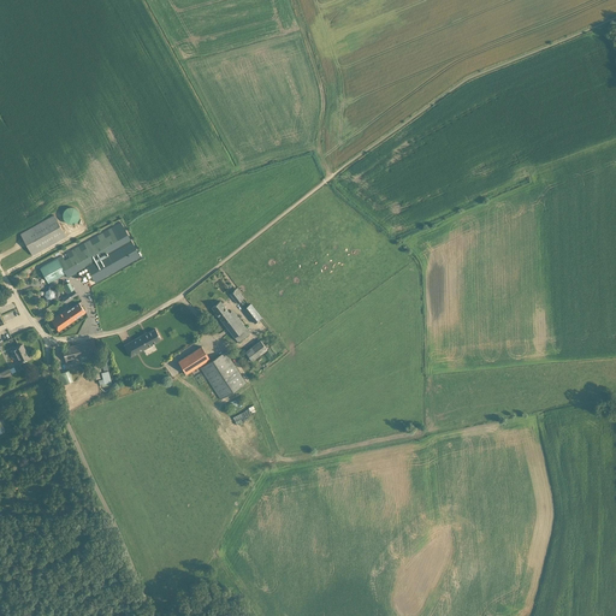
[(83,219),(77,206),(64,211),(70,224),(83,219)]
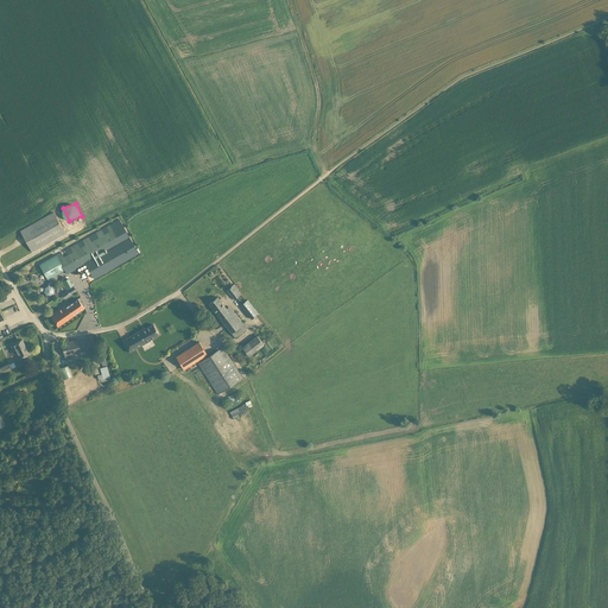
[(65,233),(54,213),(20,232),(32,252),(65,233)]
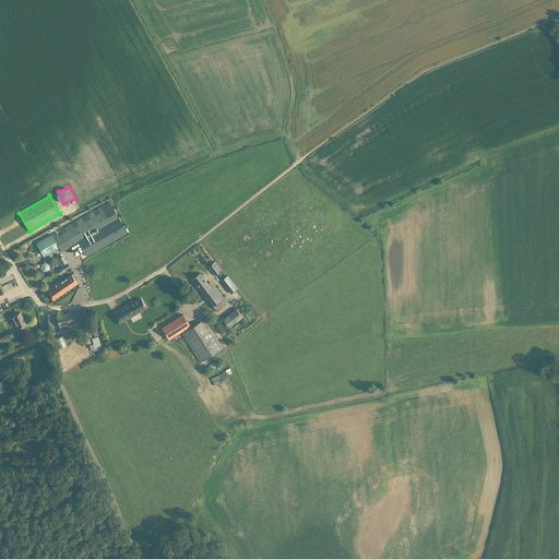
[(109,201),(60,229),(62,234),(58,236),(56,232),(40,240),(36,244),(44,257),(59,248),(61,251),(67,249),(79,242),(86,256),(119,237),(117,233),(125,228),(109,201)]
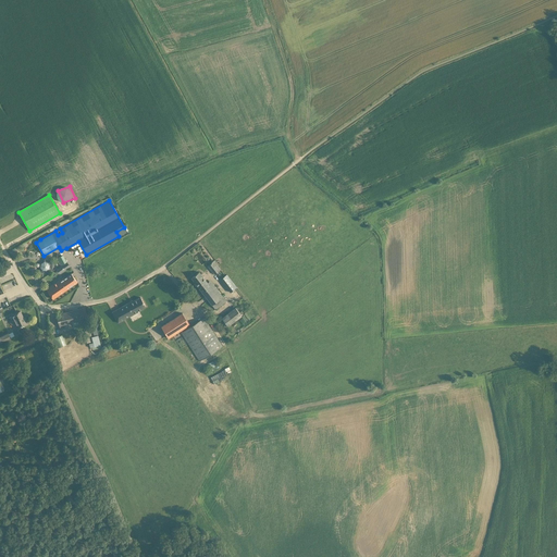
[(40,267),(42,270),(46,270),(48,273),(52,271),(53,264),(50,259),(45,258),(45,261),(41,263),(40,267)]
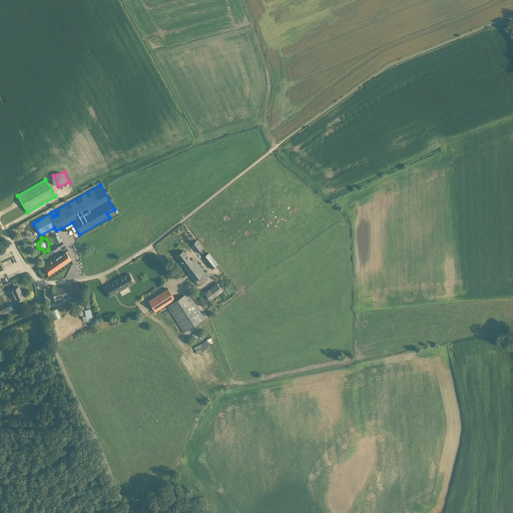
[(196,253),(203,248),(197,240),(191,244),(197,251),(196,252),(196,253)]
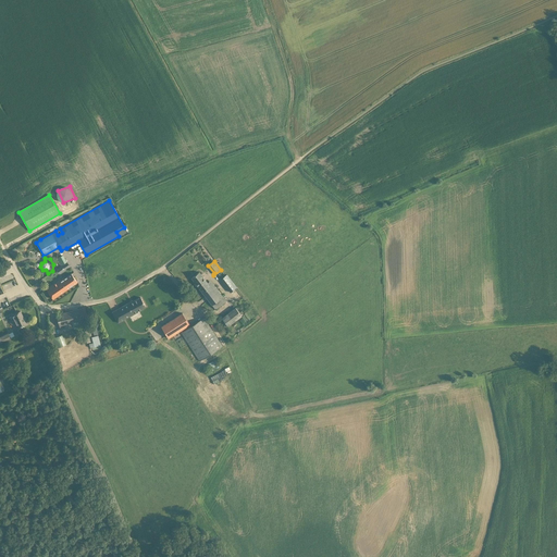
[(197,274),(192,277),(215,309),(221,305),(226,301),(212,283),(210,285),(207,282),(199,272),(197,274)]
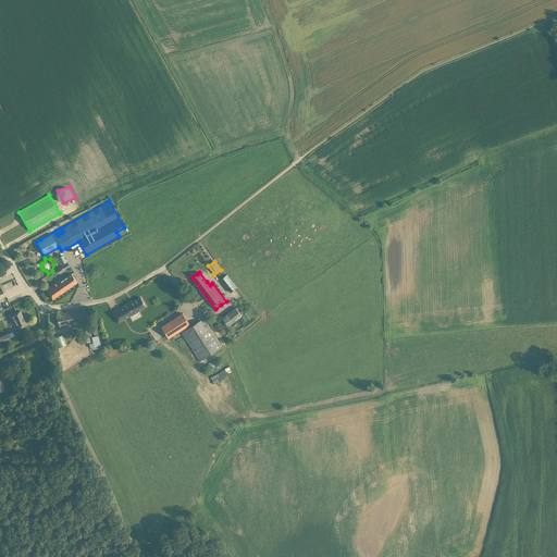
[(72,273),(67,276),(61,281),(60,280),(51,286),(47,289),(53,299),(77,282),(72,273)]
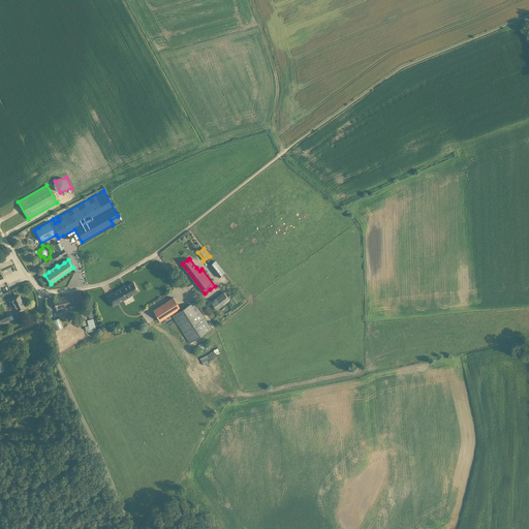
[(225,273),(215,260),(209,266),(218,278),(225,273)]
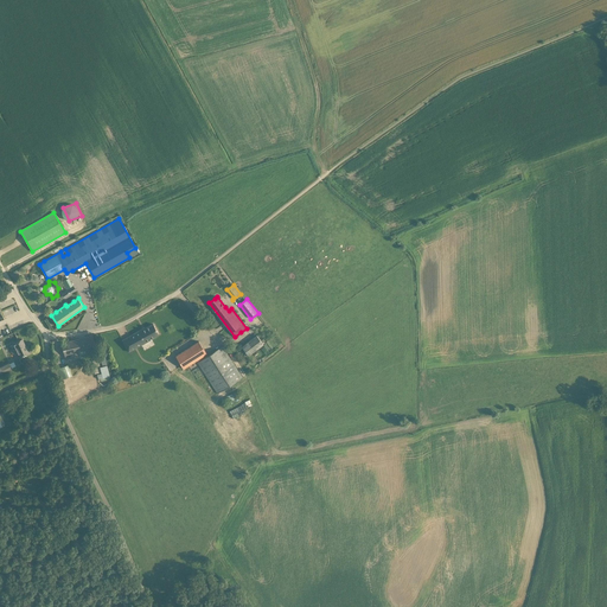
[(6,315),(19,311),(17,305),(4,310),(6,315)]
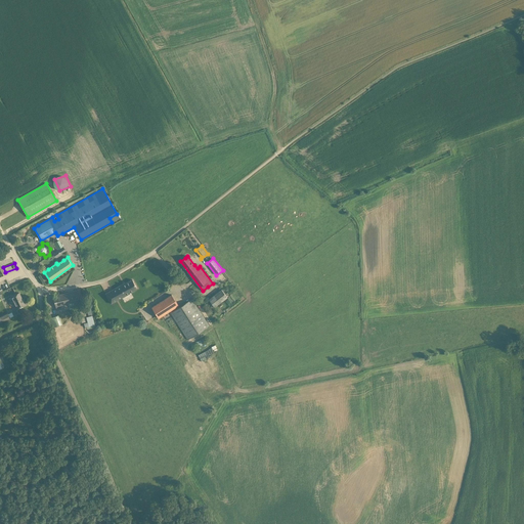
[(130,293),(132,291),(137,289),(132,279),(121,287),(120,286),(105,294),(112,304),(130,294),(130,293)]
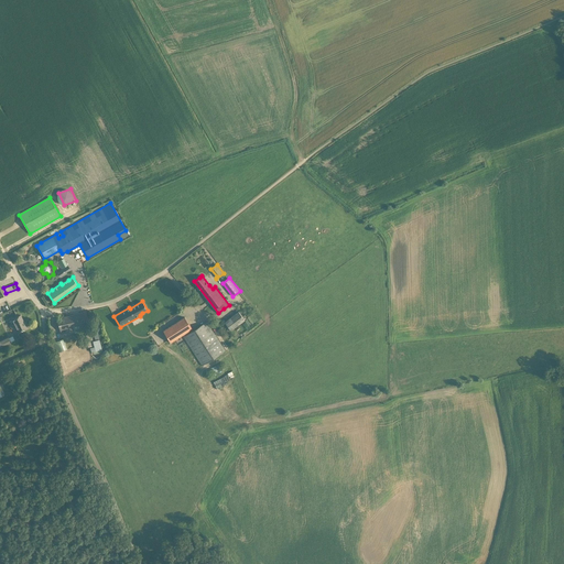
[(89,322),(86,311),(57,320),(61,334),(74,331),(73,327),(89,322)]
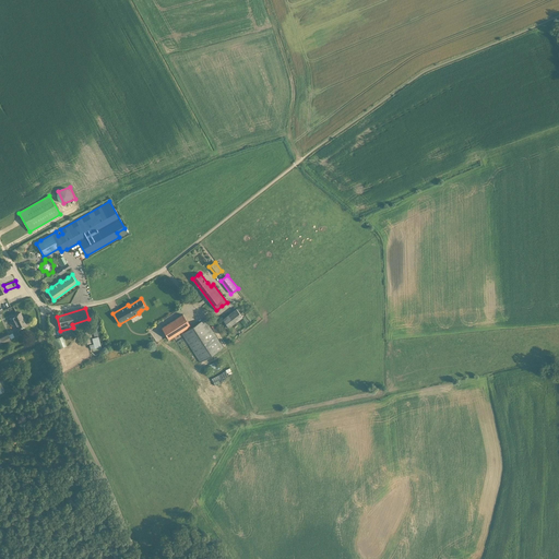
[(228,328),(242,317),(236,309),(223,319),(228,328)]
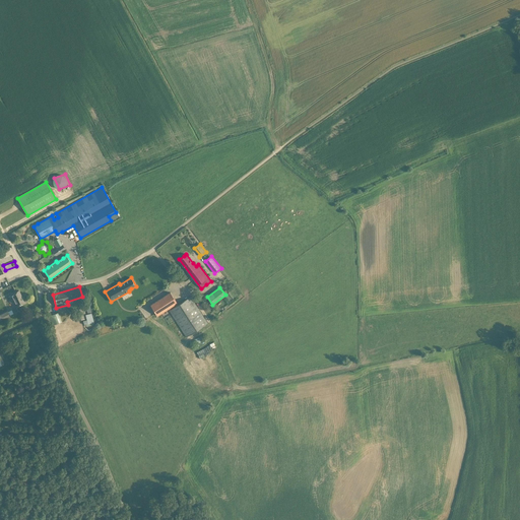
[(19,290),(14,293),(11,294),(17,307),(25,303),(23,299),(23,300),(19,290)]
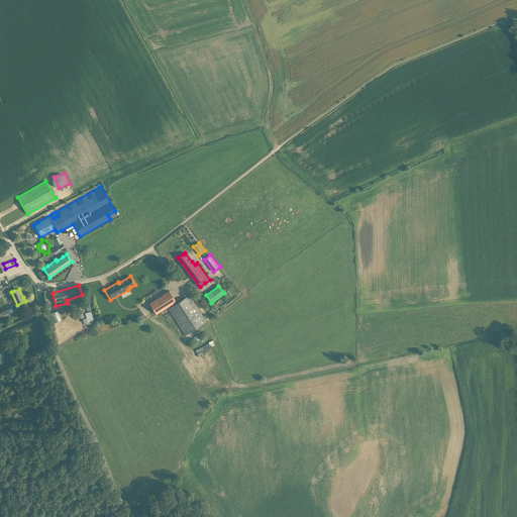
[(207,321),(192,300),(189,295),(177,303),(170,291),(149,303),(157,314),(168,307),(169,308),(168,309),(185,335),(207,321)]
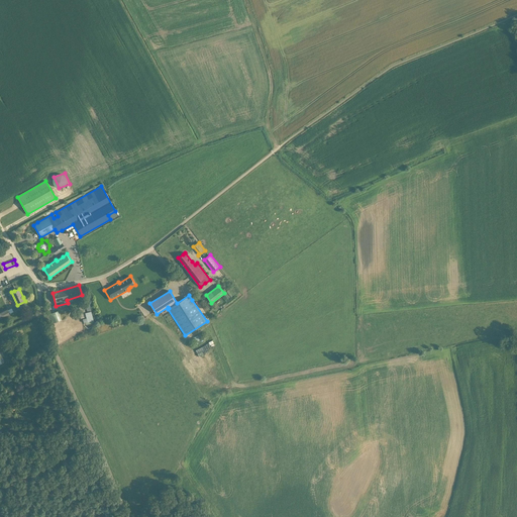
[(10,313),(7,308),(0,311),(0,316),(1,318),(10,313)]
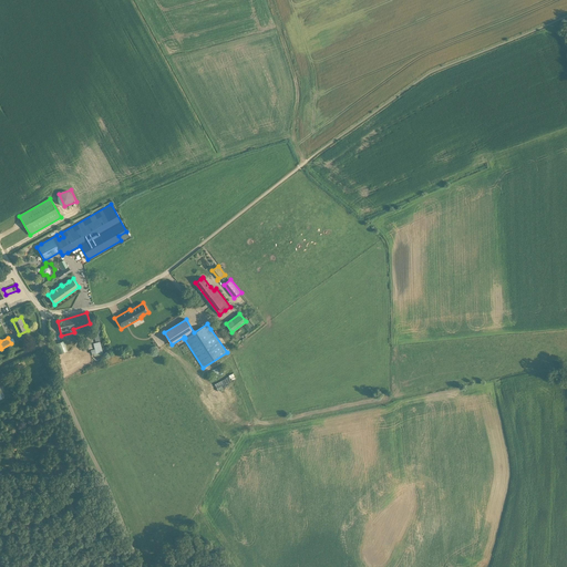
[(68,351),(63,340),(53,344),(57,356),(68,351)]
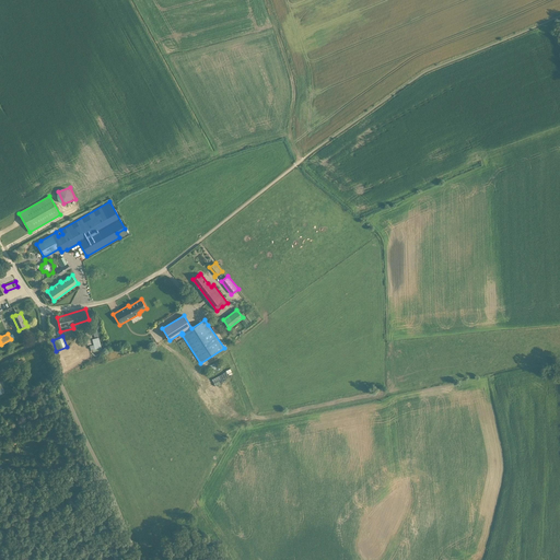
[(94,338),(95,343),(91,345),(92,349),(103,346),(100,337),(94,338)]
